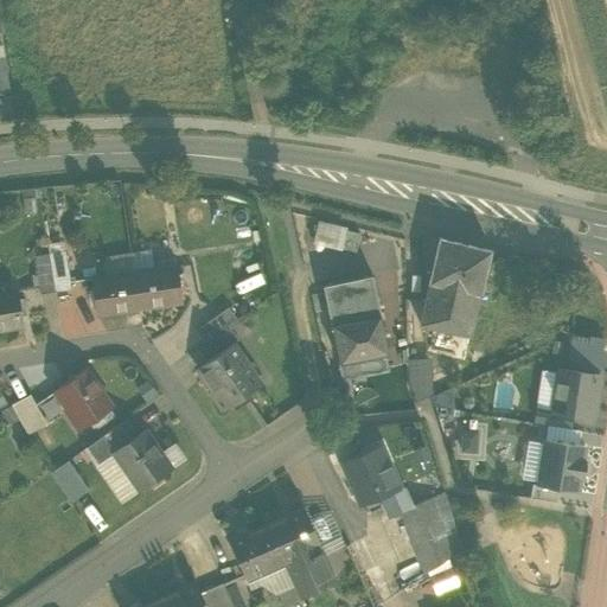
[(317,222),(315,246),(357,248),(358,225),(317,222)]
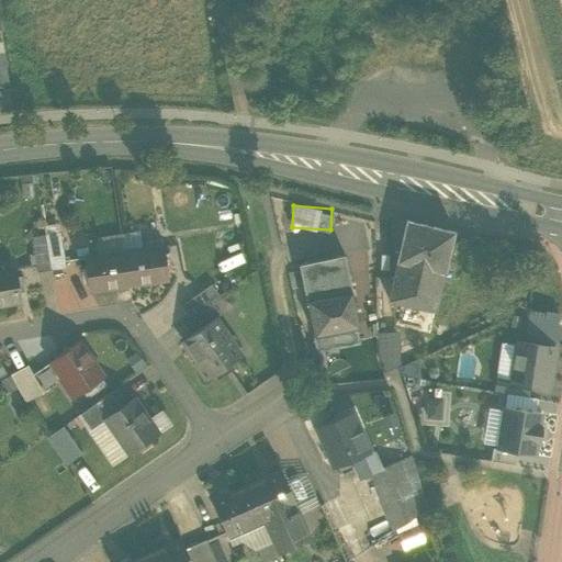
[(453,231),(406,220),(396,261),(389,300),(412,305),(435,311),(444,272),(445,272),(453,231)]
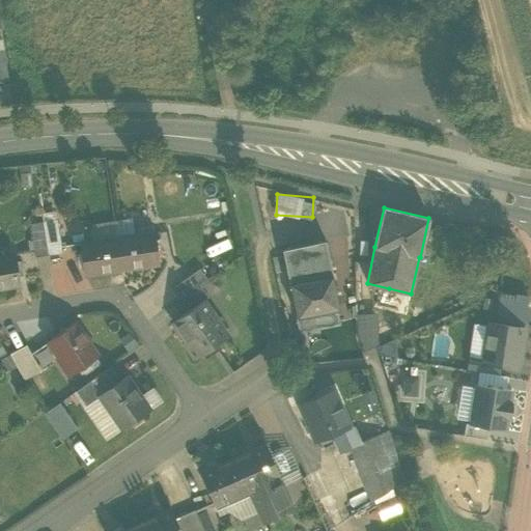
[(56,221),(43,222),(48,254),(61,252),(56,221)]
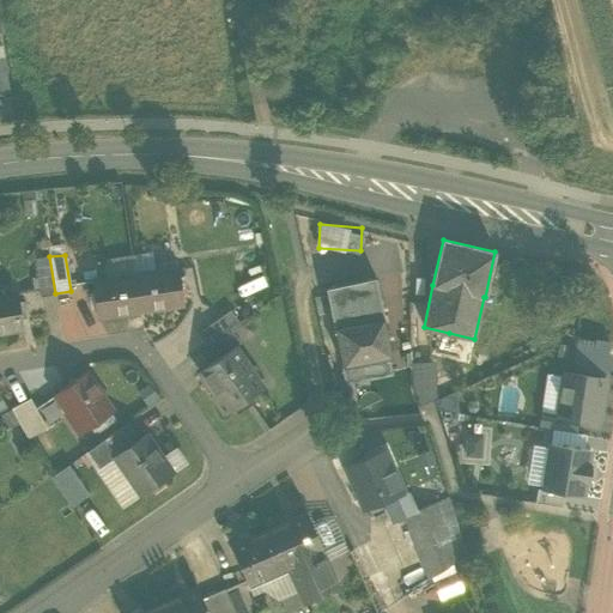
[(49,256),(34,260),(40,296),(55,293),(49,256)]
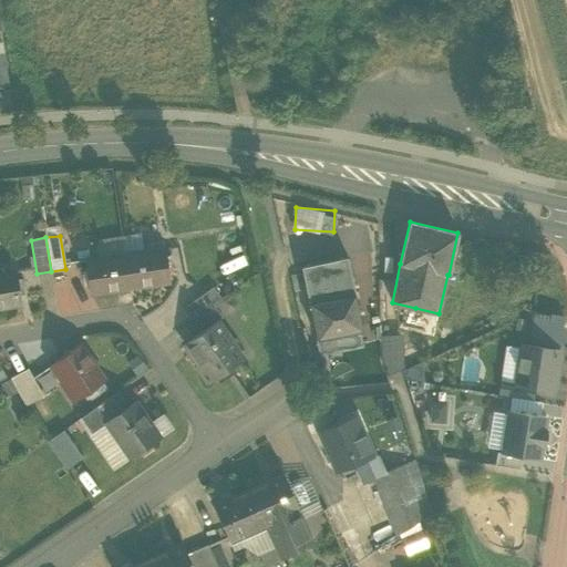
[(164,249),(125,255),(130,288),(169,282),(164,249)]
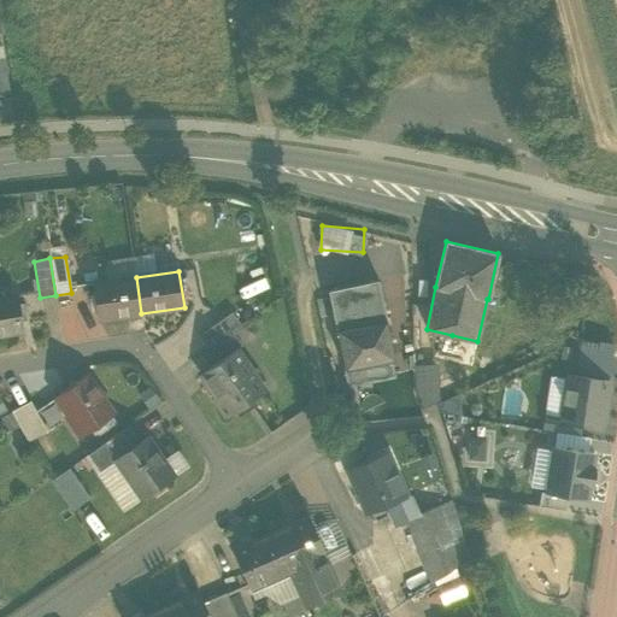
[(136,277),(93,285),(99,321),(141,313),(136,277)]
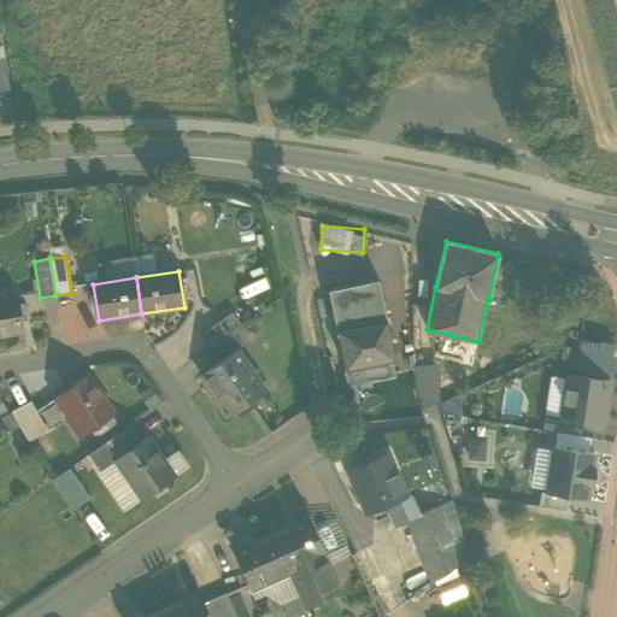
[(377,281),(329,292),(346,368),(393,358),(377,281)]
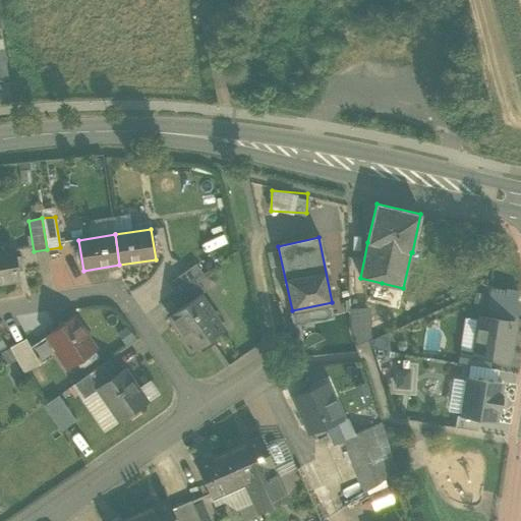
[(14,249),(0,251),(0,283),(19,280),(14,249)]
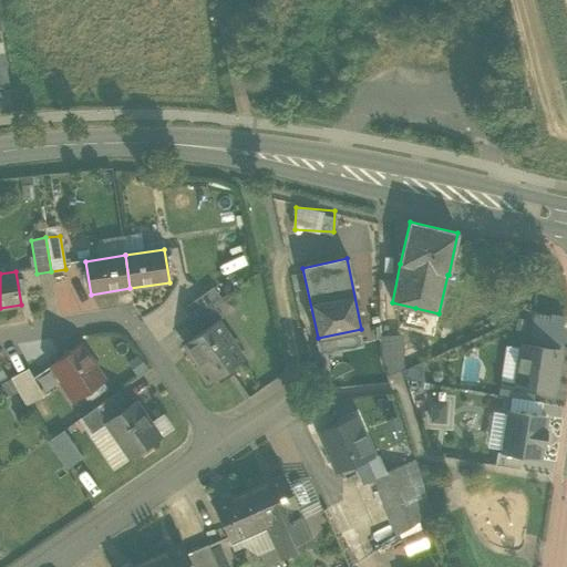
[(213,287),(204,295),(210,305),(213,303),(220,298),(213,287)]
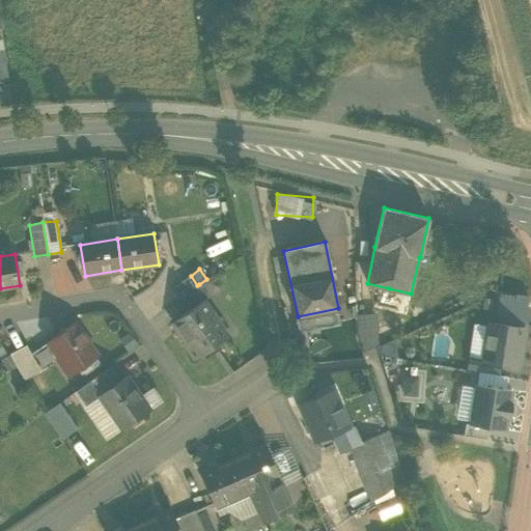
[(191,276),(171,288),(178,299),(197,285),(191,276)]
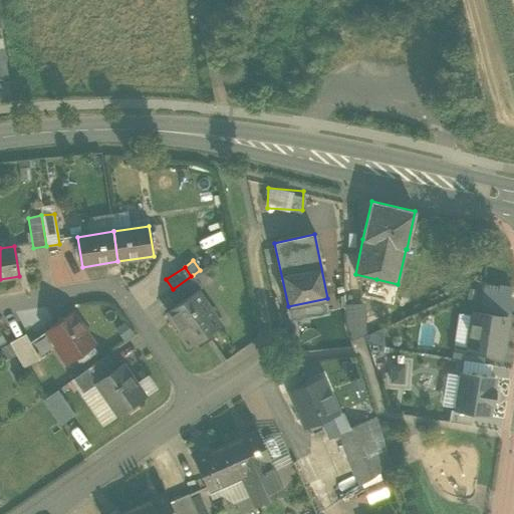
[(191,276),(173,289),(182,302),(197,291),(202,288),(193,275),(191,276)]
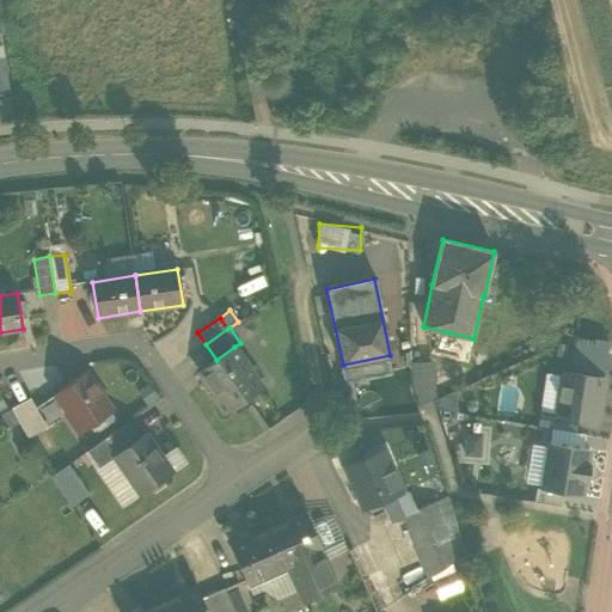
[(473,338),(448,332),(442,357),(467,363),(473,338)]
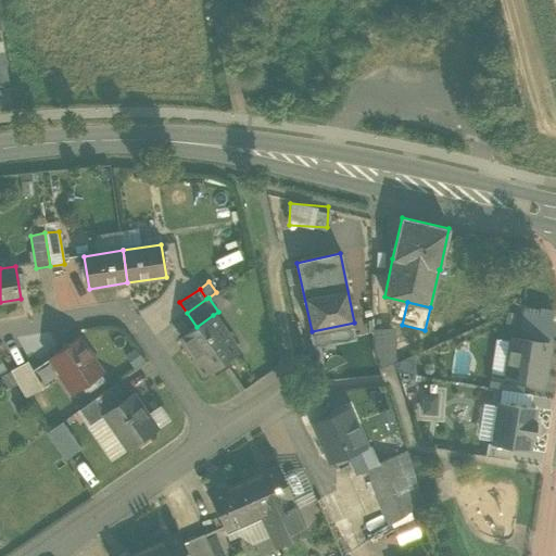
[(197,327),(181,338),(196,358),(193,359),(204,376),(239,352),(213,315),(197,327)]
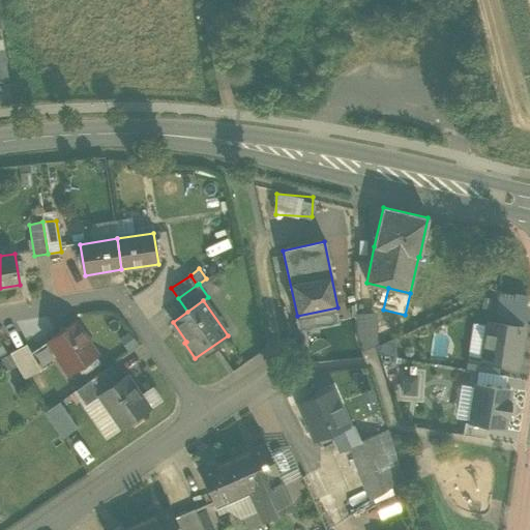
[(97,355),(75,322),(47,342),(57,356),(56,357),(68,376),(97,355)]
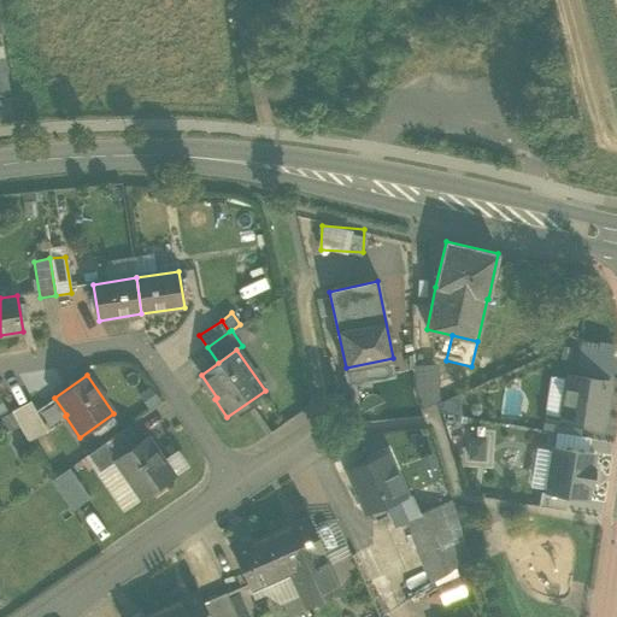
[(601,424),(609,381),(568,375),(560,417),(601,424)]
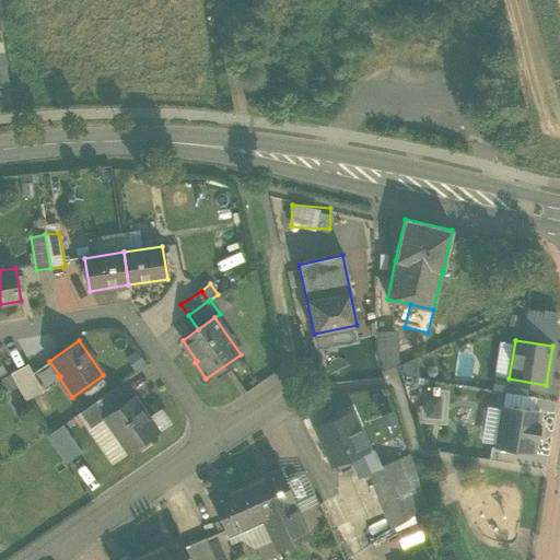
[(34,371),(43,384),(58,375),(49,362),(34,371)]
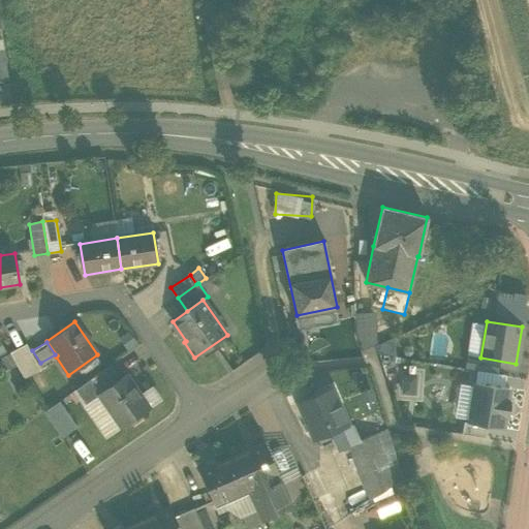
[(26,344),(9,352),(24,378),(40,370),(26,344)]
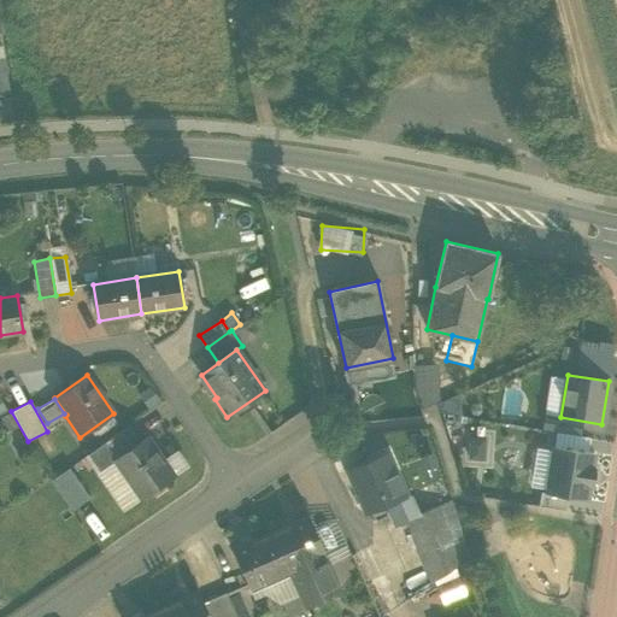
[(129,427),(88,454),(100,471),(115,462),(113,460),(140,442),(129,427)]
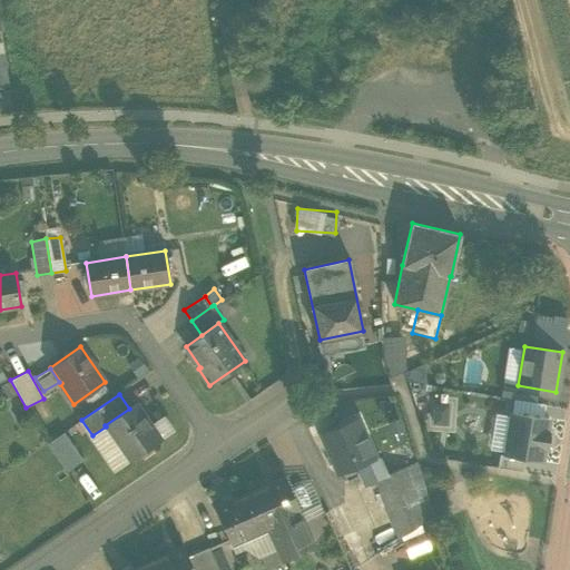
[(161,440),(136,403),(129,409),(105,425),(106,426),(129,460),(130,461),(161,440)]
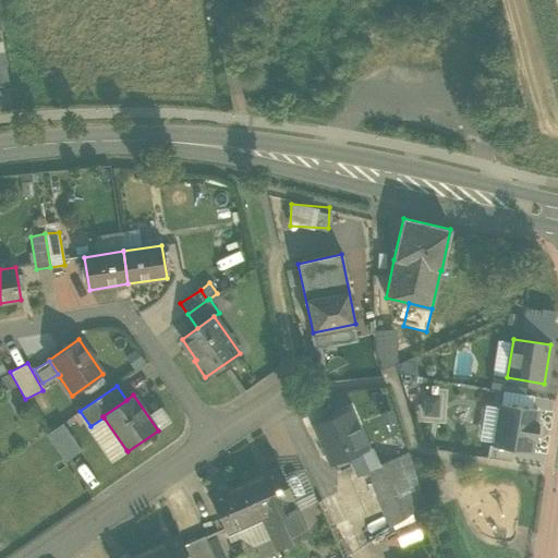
[(536,410),(500,404),(494,446),(512,449),(530,451),(532,438),(536,438),(538,424),(534,424),(536,410)]
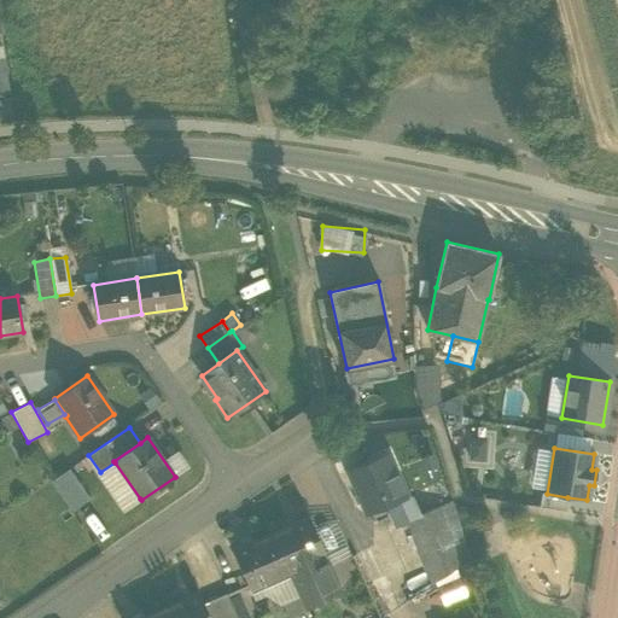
[(386,453),(349,470),(367,513),(391,503),(400,524),(408,520),(408,519),(414,518),(414,517),(406,497),(386,453)]
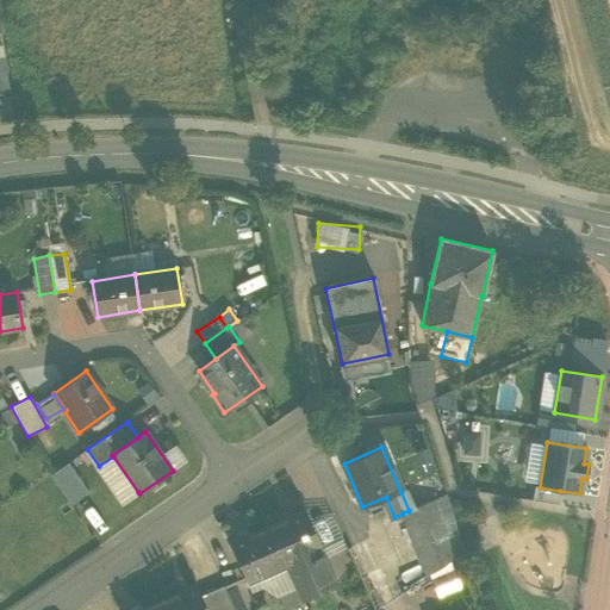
[(138,492),(113,456),(99,466),(125,502),(138,492)]
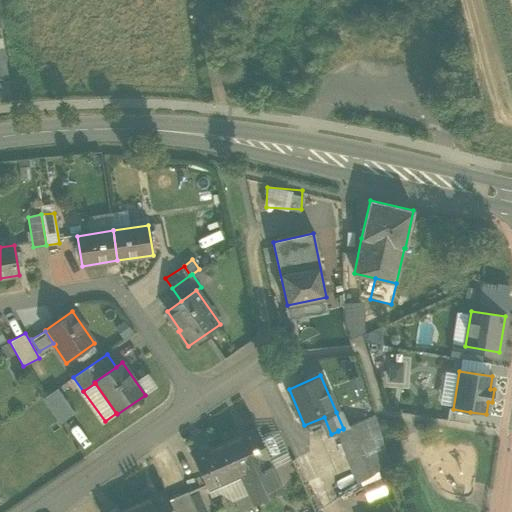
[(73,412),(57,390),(44,399),(60,422),(73,412)]
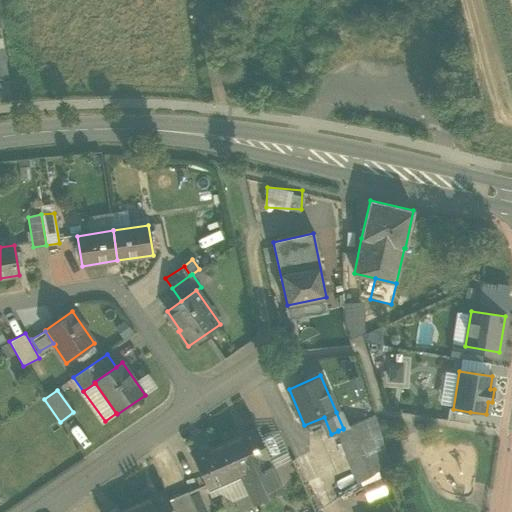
[(469,423),(470,412),(453,409),(449,408),(447,420),(469,423)]
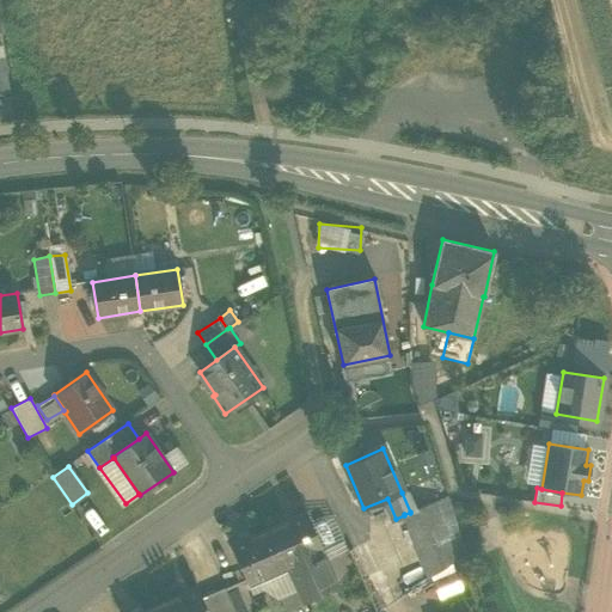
[(447,497),(410,512),(410,513),(404,514),(404,515),(417,546),(458,531),(447,497)]
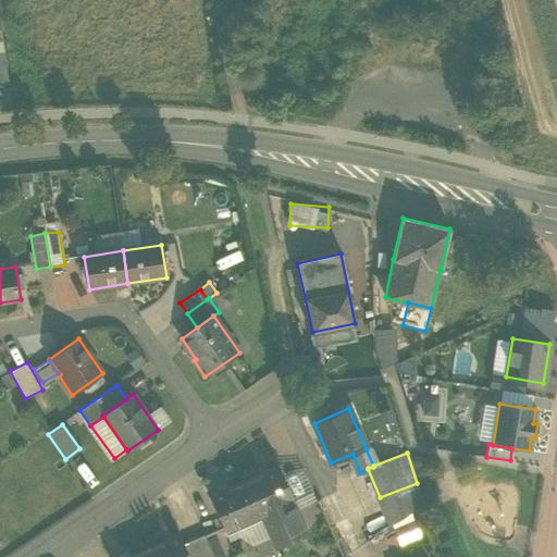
[(277,467),(244,482),(261,521),(273,547),(297,536),(283,506),(293,502),(277,467)]
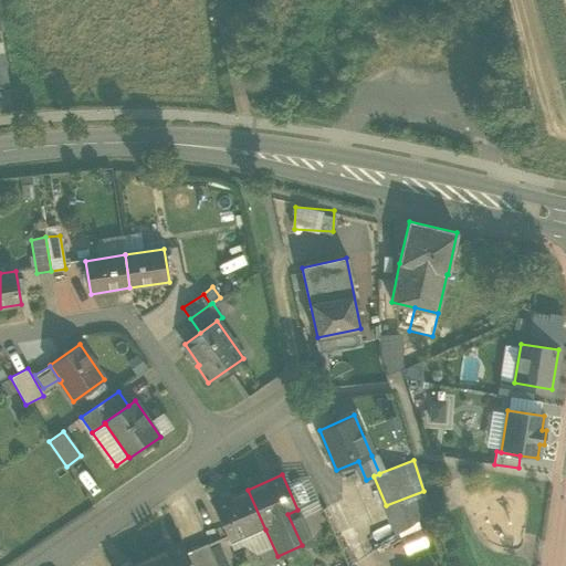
[(248,490),(213,505),(229,541),(249,531),(251,536),(265,530),(248,490)]
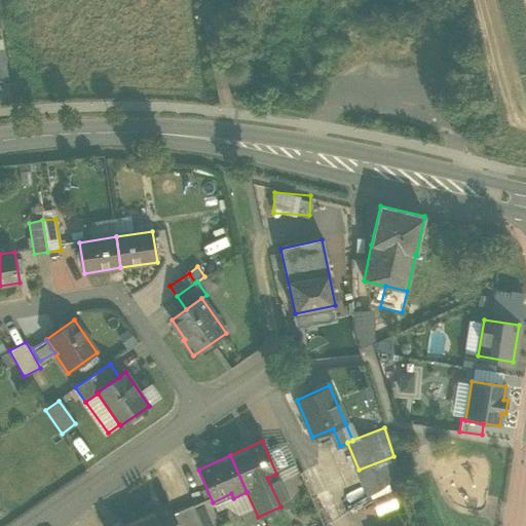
[(393,456),(359,470),(369,497),(400,476),(393,456)]
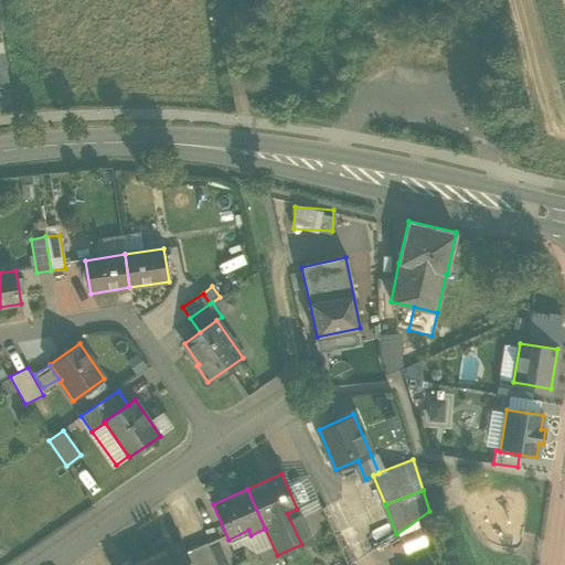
[(350,564),(365,555),(341,500),(321,509),(345,564),(350,564)]
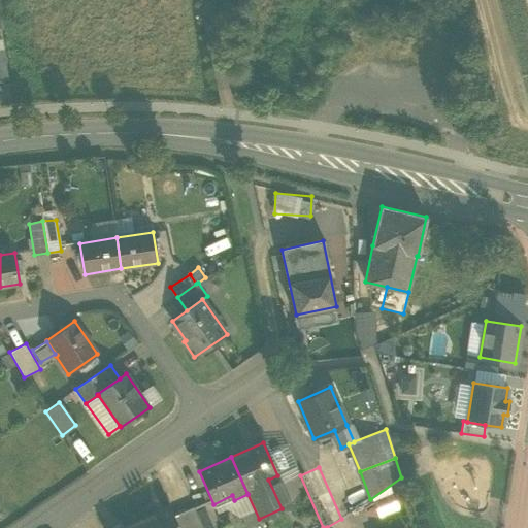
[(170,506),(138,521),(140,527),(179,527),(174,516),(170,506)]
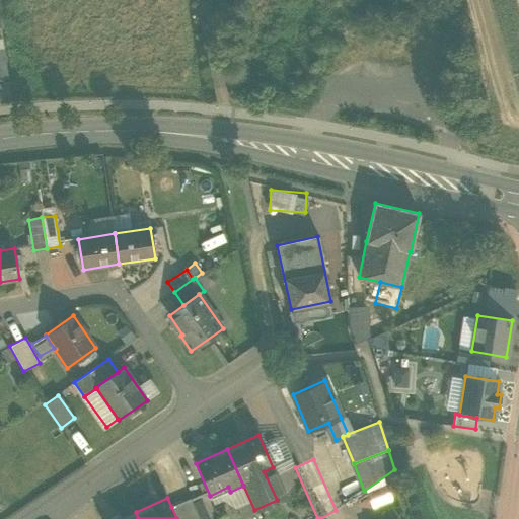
[(199,518),(191,499),(171,507),(176,518),(199,518)]
